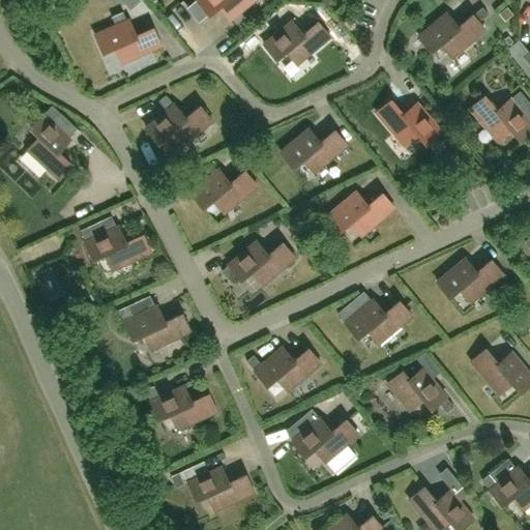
[(197,0),(199,1),(192,7),(199,17),(206,11),(208,13),(218,6),(230,20),(253,0),(197,0)]
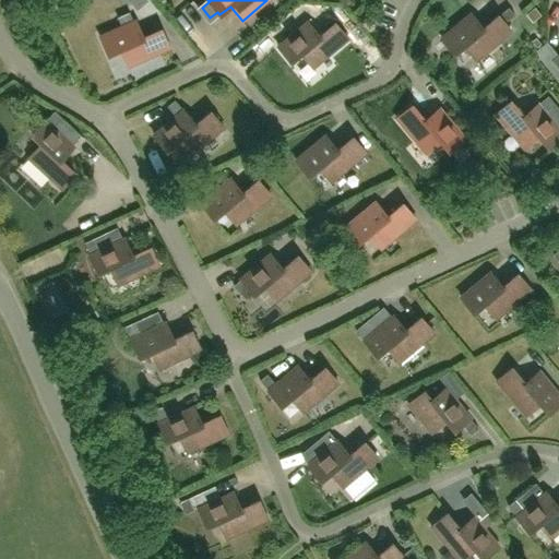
[(483,27),(471,13),(441,38),(454,54),(464,45),(476,60),(511,31),(504,23),(514,14),(508,7),(498,15),(483,27)]
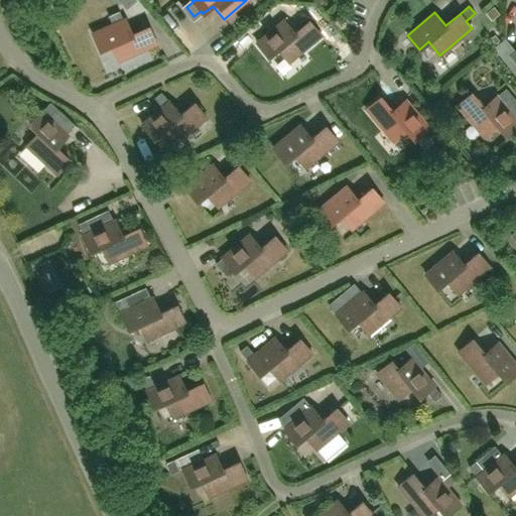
[(294,33),(283,19),(281,21),(274,12),(267,17),(275,27),(256,42),(268,56),(277,48),(289,62),(320,35),(308,21),(294,33)]
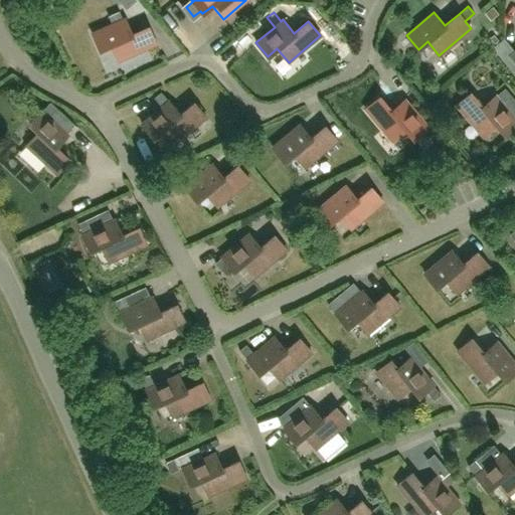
[(132,34),(125,18),(93,33),(100,50),(111,45),(118,60),(156,44),(149,27),(132,34)]
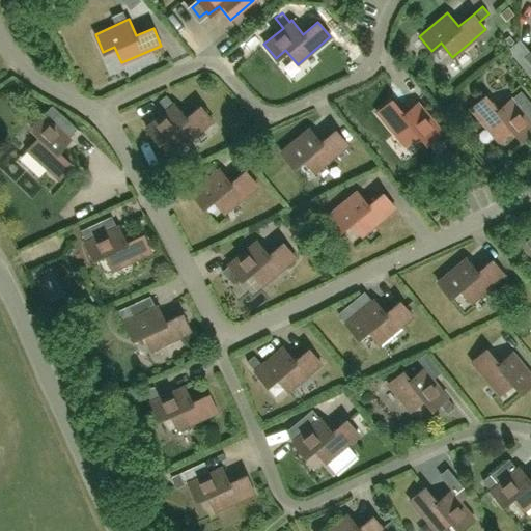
[(497,110),(484,95),(470,108),(498,141),(511,130),(520,139),(530,130),(530,122),(516,106),(526,98),(521,91),(511,99),(510,99),(497,110)]
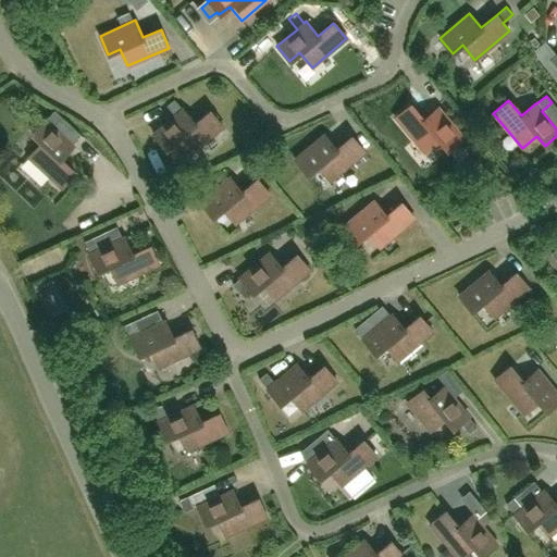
[(195,124),(183,109),(174,99),(166,106),(175,115),(153,134),(165,149),(176,141),(188,156),(223,126),(210,111),(195,124)]
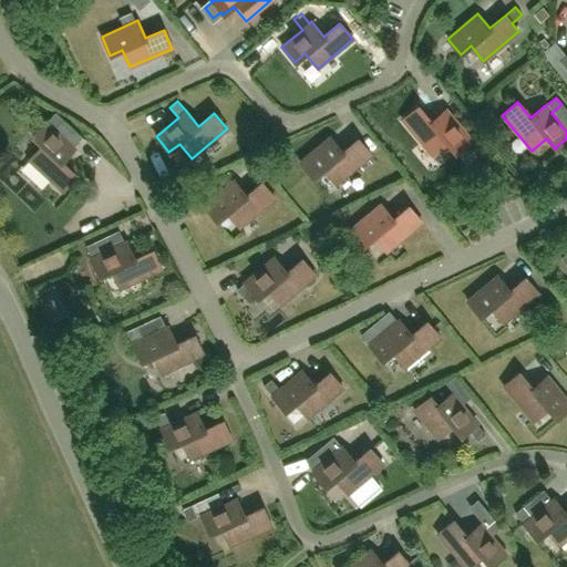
[(418,106),(402,120),(432,155),(446,142),(455,153),(466,143),(472,151),(482,142),(476,135),(471,140),(445,110),(431,122),(418,106)]
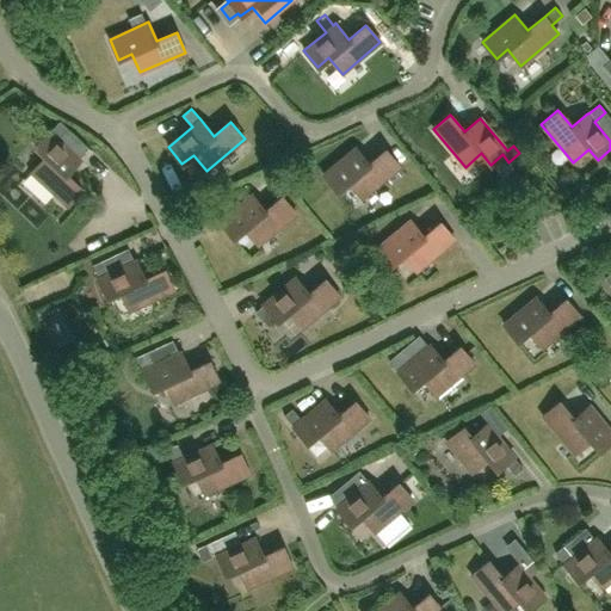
[(57,139),(67,128),(60,121),(50,131),(49,131),(35,147),(45,156),(31,172),(67,205),(82,190),(67,174),(80,160),(57,139)]
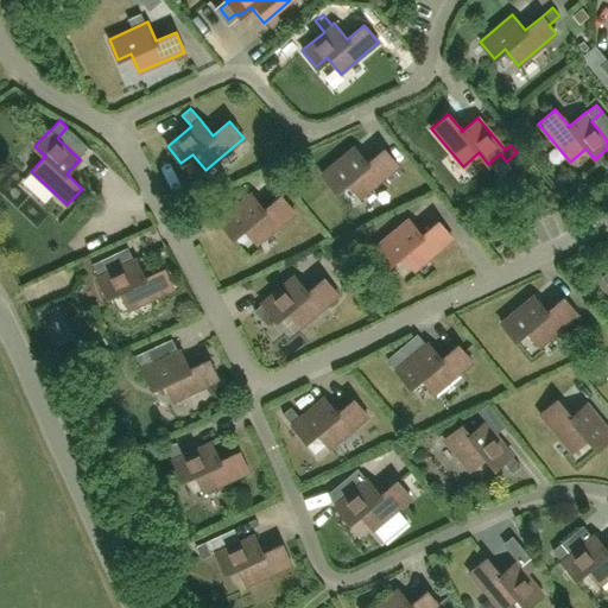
[(368,163),(355,147),(323,173),(336,190),(348,182),(356,192),(361,197),(385,177),(399,166),(385,149),(368,163)]
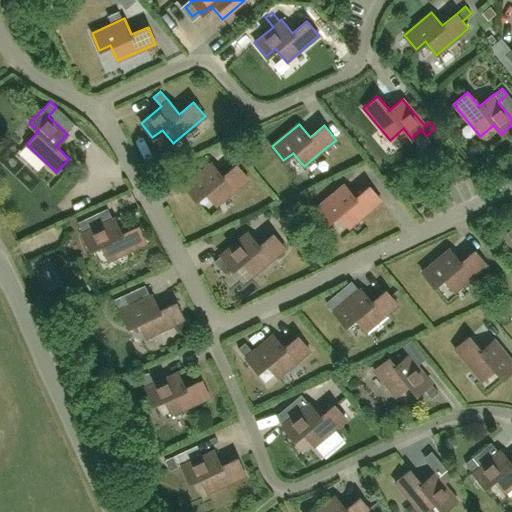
[(47,183),(19,163),(24,155),(15,148),(2,165),(40,193),(47,183)]
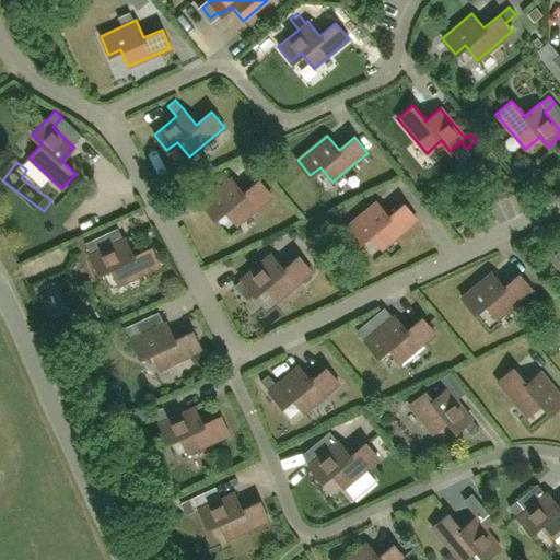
[(242,193),(231,178),(200,202),(213,219),(223,210),(232,220),(235,224),(258,206),(258,207),(271,196),(258,181),(242,193)]
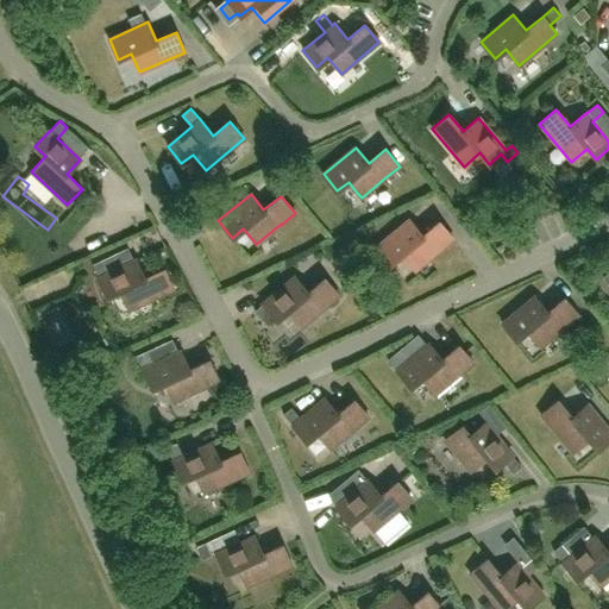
[(409,220),(377,248),(390,264),(402,255),(410,267),(410,265),(415,270),(439,251),(453,240),(439,223),(422,237),(409,220)]
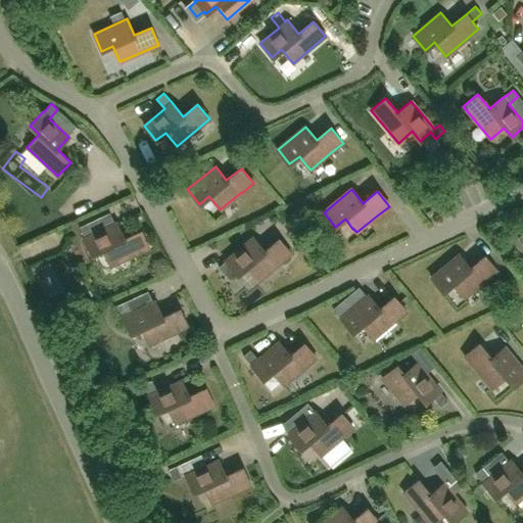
[(124,239),(116,223),(92,234),(87,223),(79,227),(84,238),(92,255),(102,250),(110,266),(149,248),(141,231),(124,239)]
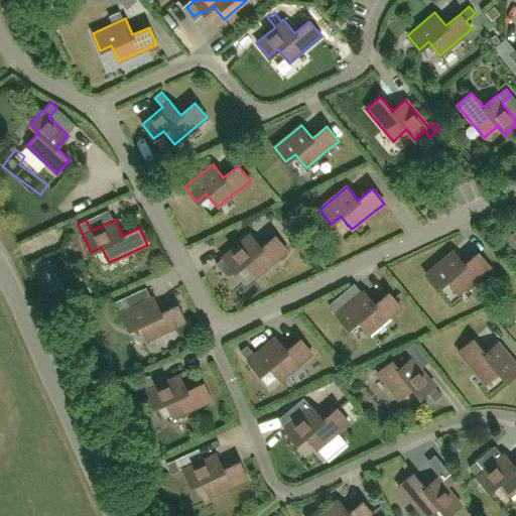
[(261,247),(250,234),(222,257),(223,257),(216,263),(223,272),(230,266),(234,271),(244,263),(255,276),(286,250),(275,236),(261,247)]
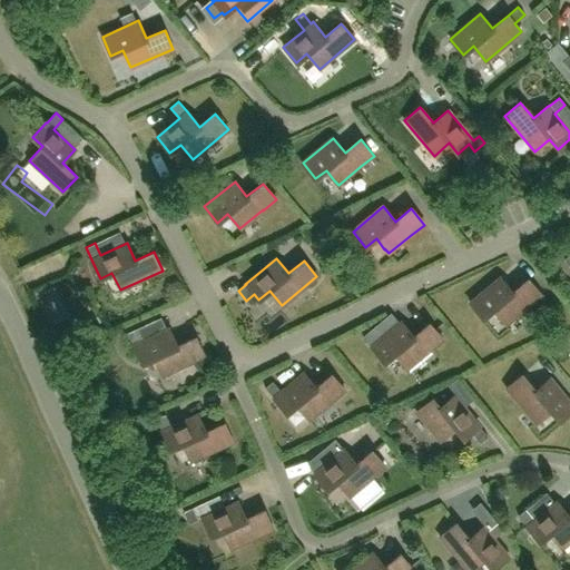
[(512,292),(500,277),(470,302),(482,318),(493,310),(501,320),(502,320),(505,324),(528,305),(541,294),(528,278),(512,292)]
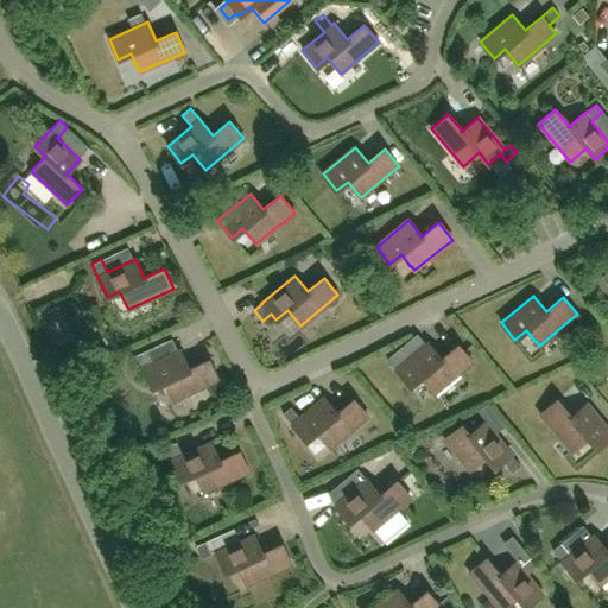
[(404,363),(394,353),(387,359),(396,369),(396,371),(410,387),(420,378),(434,393),(472,361),(457,344),(441,359),(428,343),(404,363)]
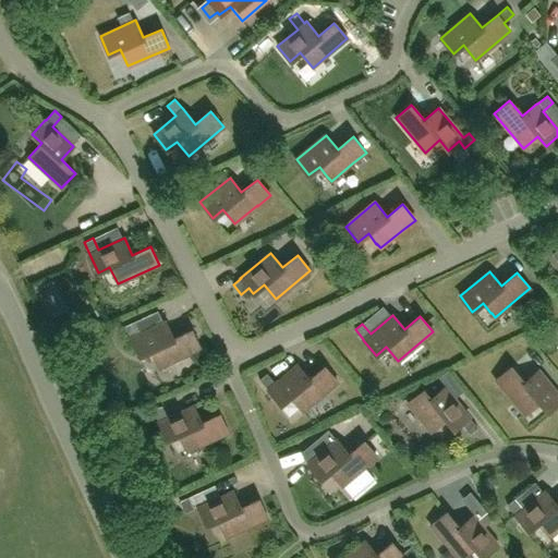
[(133,322),(125,326),(131,338),(130,338),(138,356),(150,351),(159,367),(199,349),(191,330),(173,339),(165,322),(140,334),(133,322)]
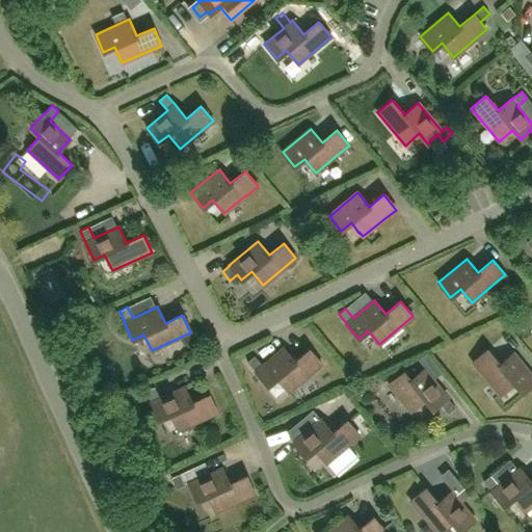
[(262,365),(255,355),(247,362),(255,371),(267,387),(276,378),(288,392),(321,364),(309,349),(294,362),(283,348),(262,365)]
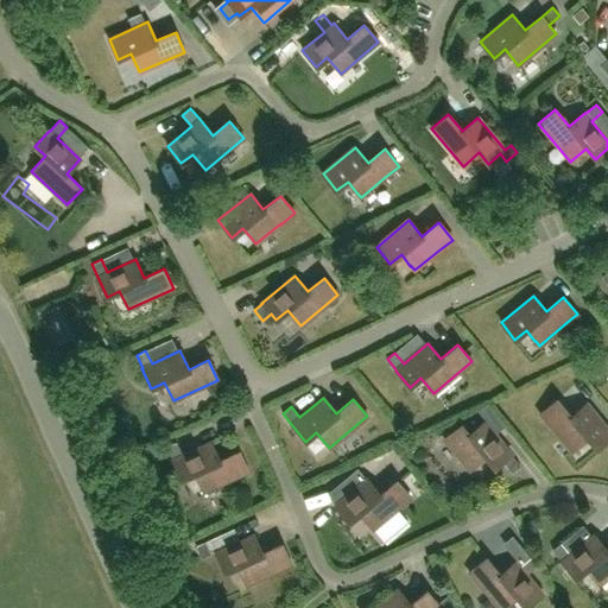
[(571,416),(557,399),(540,413),(552,428),(552,426),(572,451),(577,447),(588,438),(597,449),(607,439),(607,428),(587,403),(571,416)]
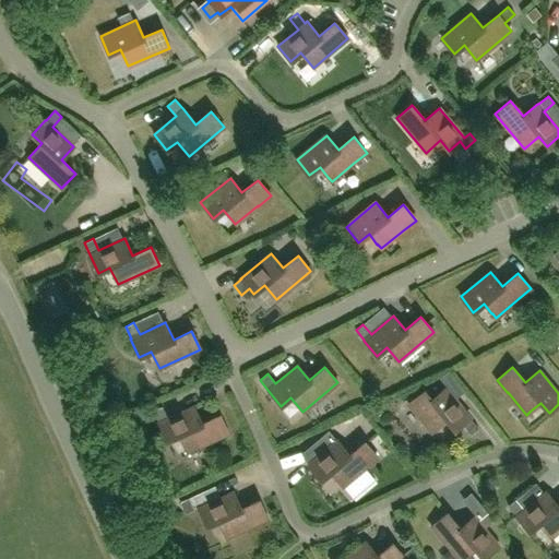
[(431,400),(424,391),(408,403),(431,432),(445,420),(454,430),(462,424),(471,433),(478,428),(470,418),(470,417),(445,388),(431,400)]
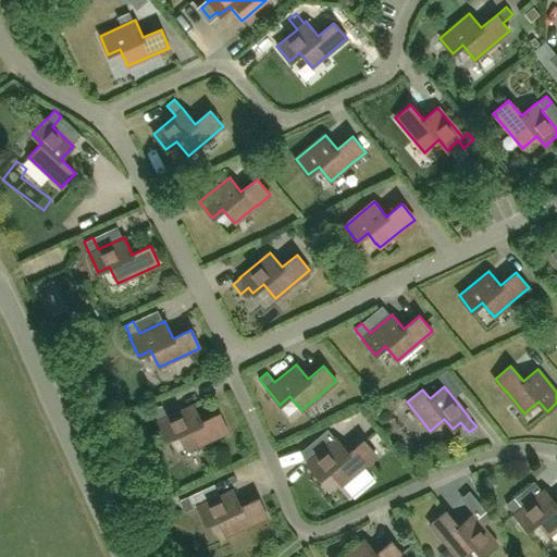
[(200,422),(193,405),(166,417),(161,405),(152,409),(158,421),(166,440),(178,434),(186,450),(227,432),(219,413),(200,422)]
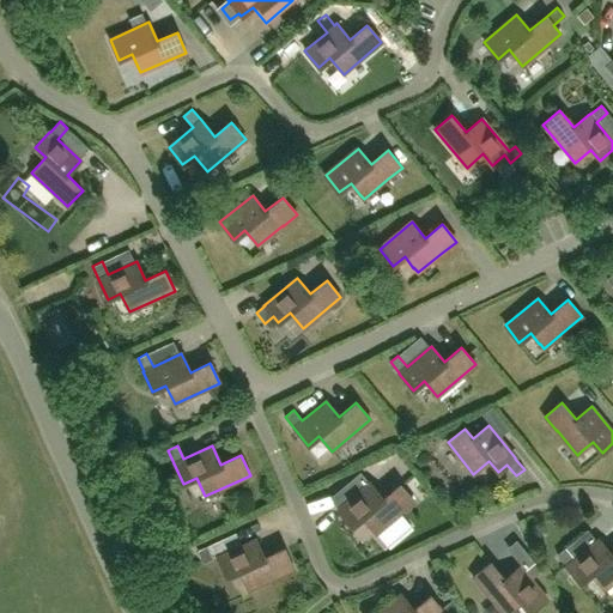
[(352,479),(362,490),(337,510),(351,527),(363,517),(376,533),(414,502),(400,485),(383,498),(370,483),(369,483),(360,472),(352,479)]
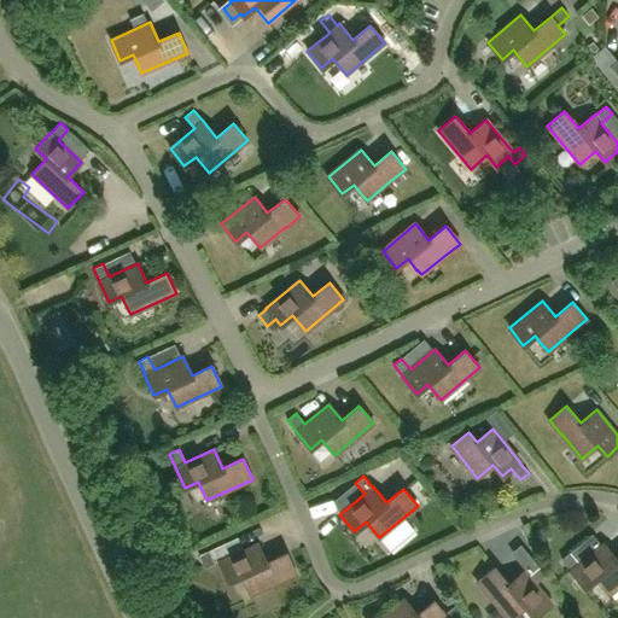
[(257,543),(219,561),(228,582),(242,576),(250,594),(296,573),(286,553),(266,563),(257,543)]
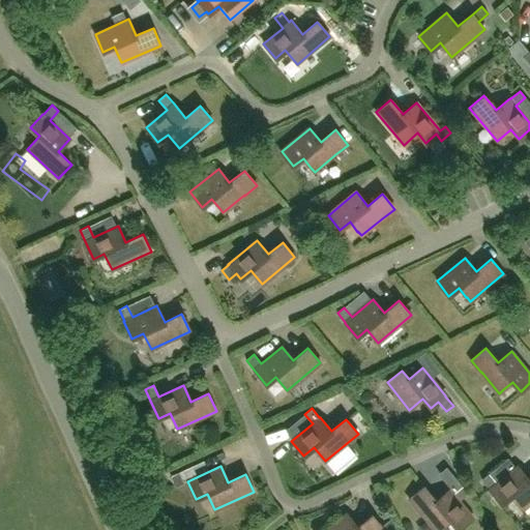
[(496,482),(489,473),(481,479),(489,489),(501,504),(510,496),(522,509),(529,502),(529,478),(529,479),(518,466),(496,482)]
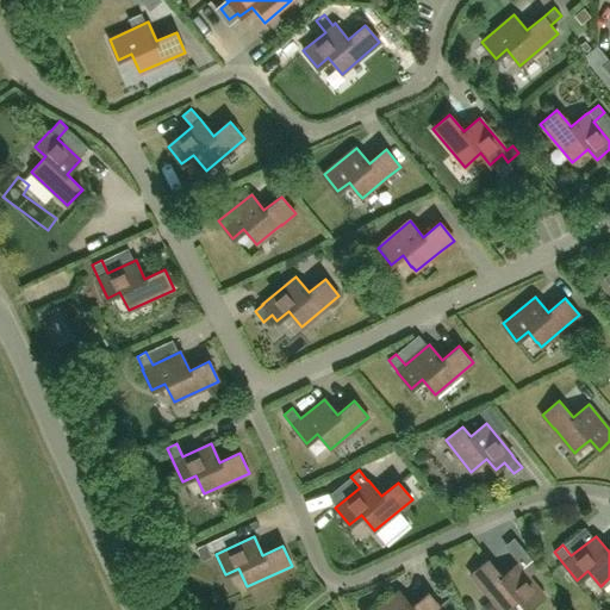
[(205,543),(195,548),(201,560),(211,556),(205,543)]
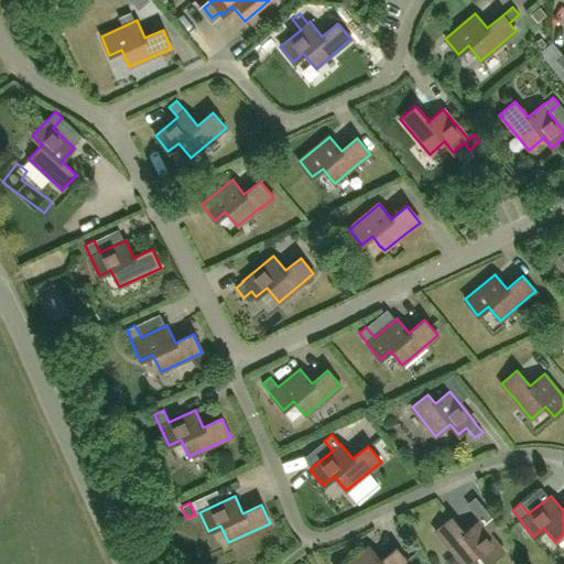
[(464,533),(451,518),(435,531),(463,563),(466,563),(479,554),(487,563),(503,551),(488,533),(498,524),(492,517),(481,525),(478,521),(464,533)]
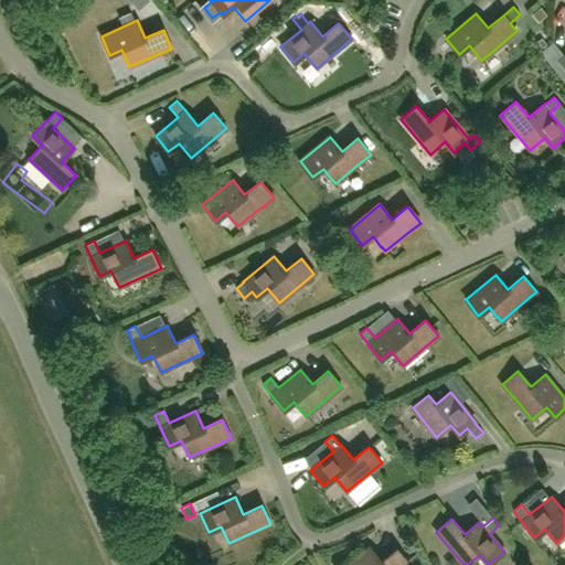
[(381,562),(369,547),(347,564),(408,564),(409,564),(416,564),(423,560),(416,553),(406,561),(396,548),(381,562)]
